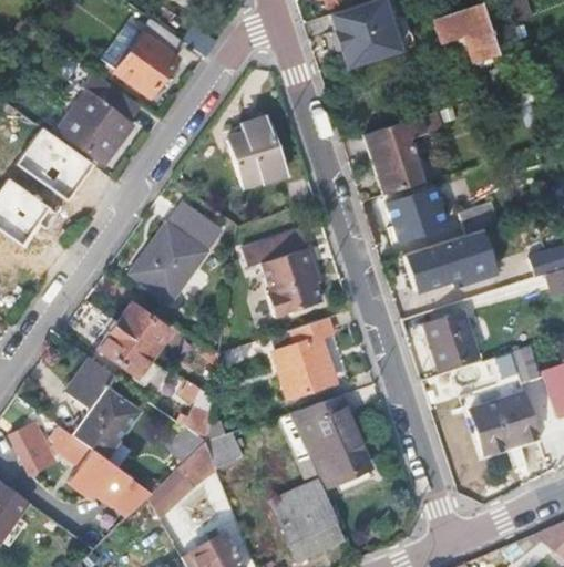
[(376,1),(331,14),(349,68),(392,53),(376,1)]
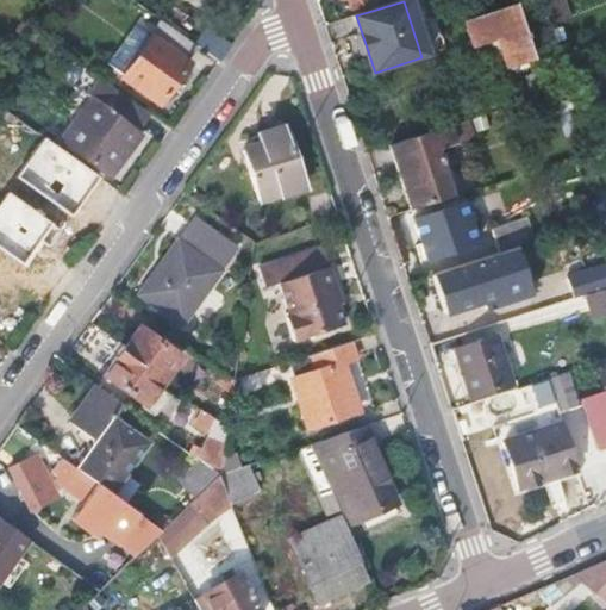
[(505,66),(537,60),(525,2),(467,14),(473,45),(500,39),(505,66)]
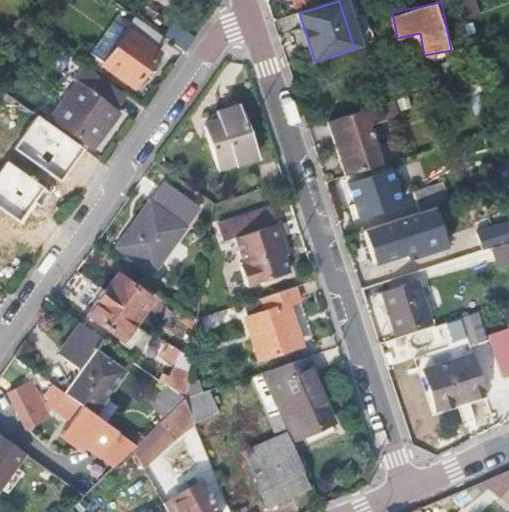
[(139,20),(105,68),(136,91),(160,57),(158,54),(167,41),(162,37),(139,20)]
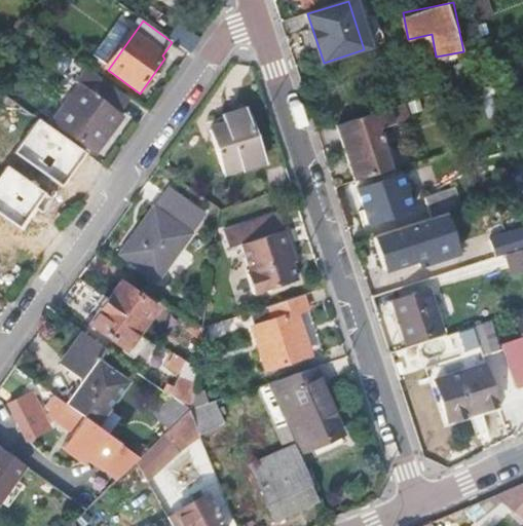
[(172,42),(191,55),(202,40),(178,23),(166,38),(172,42)]
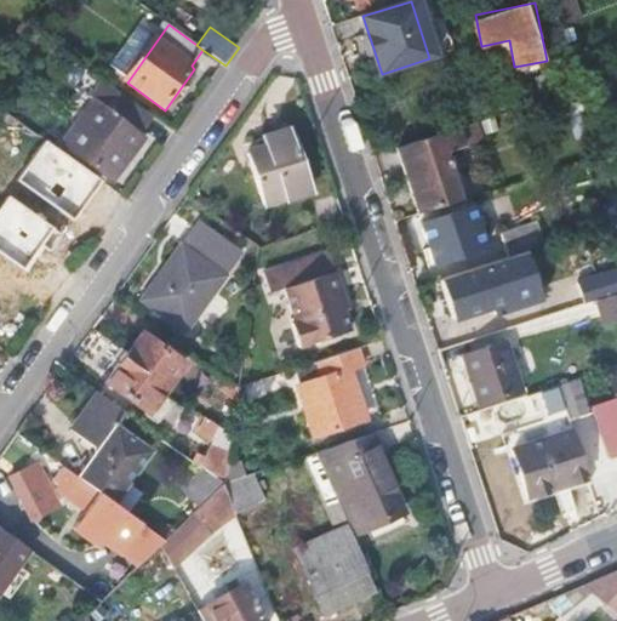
[(103,107),(72,149),(114,181),(146,138),(142,136),(154,119),(104,81),(92,100),(103,107)]
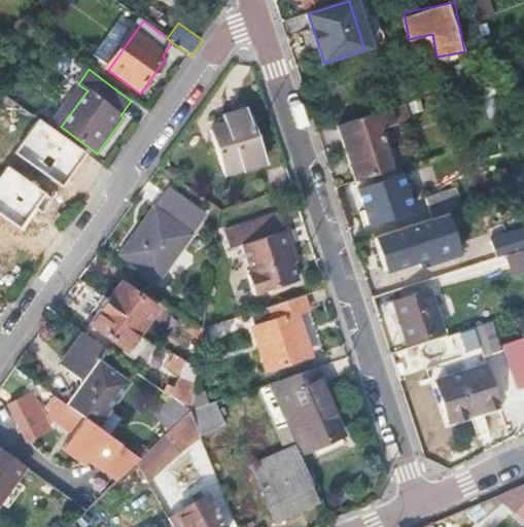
[(411,120),(406,105),(391,109),(396,125),(411,120)]
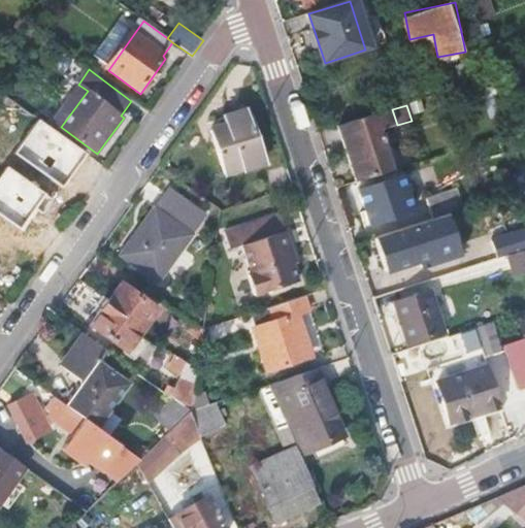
[(228,124),(208,131),(224,174),(263,160),(245,108),(225,116),(228,124)]
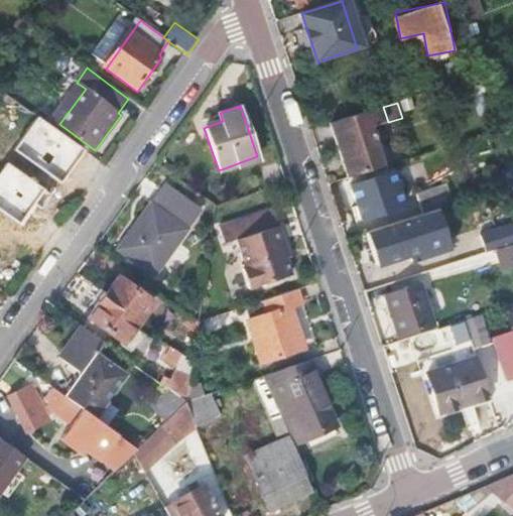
[(388,122),(383,107),(332,124),(350,177),(384,166),(372,127),(388,122)]
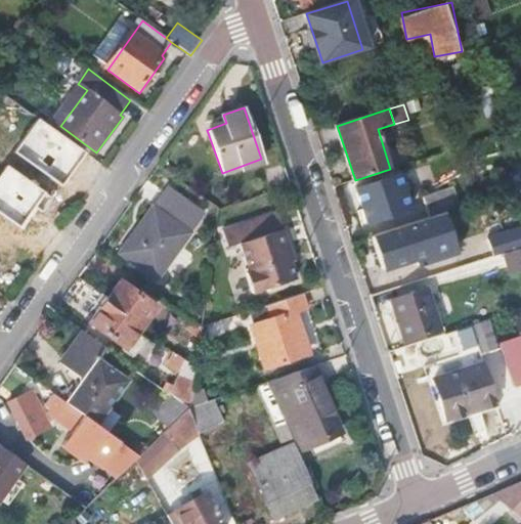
[(54,153),(80,171),(91,156),(66,137),(54,153)]
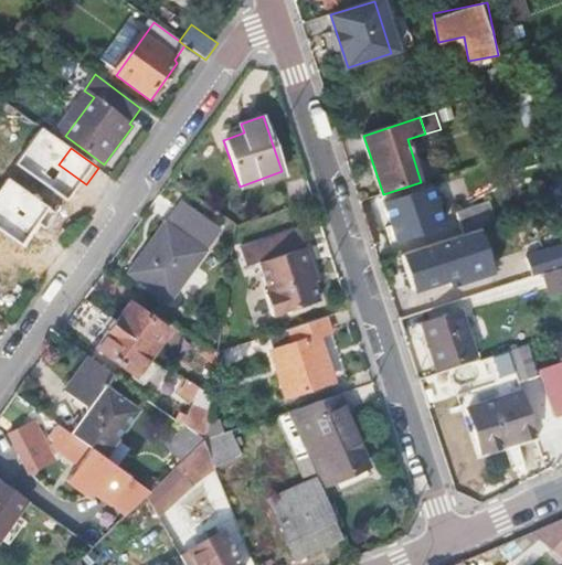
[(547,187),(552,204),(561,201),(561,182),(547,187)]
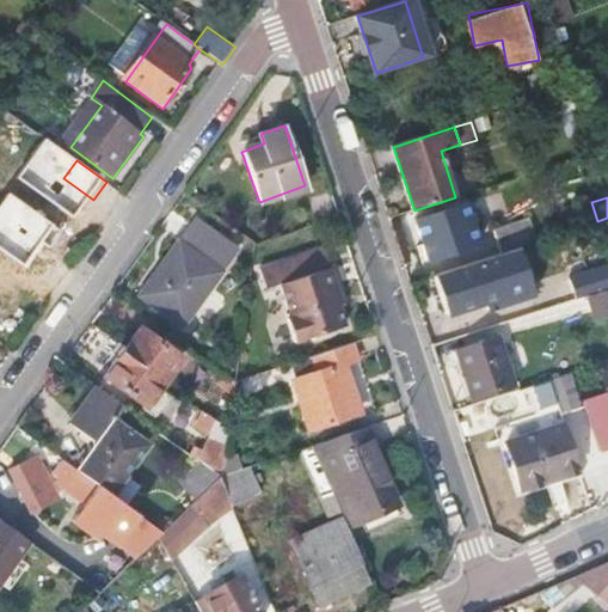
[(467,202),(418,218),(431,262),(481,245),(467,202)]
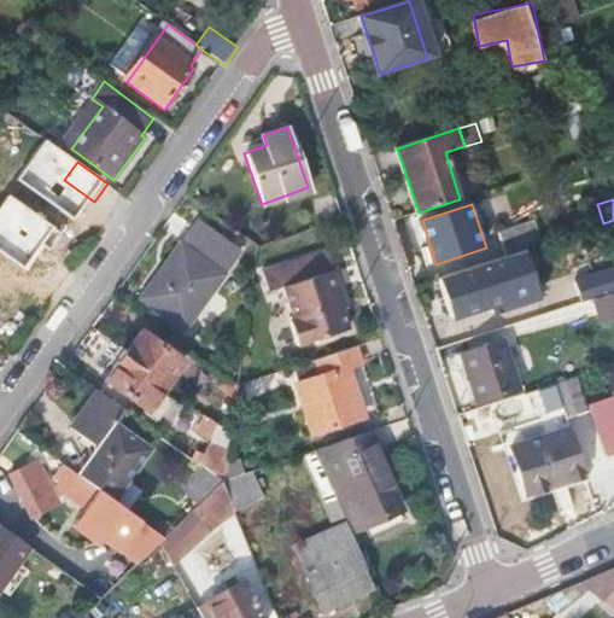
[(7,211),(0,221),(0,263),(34,287),(62,250),(7,211)]
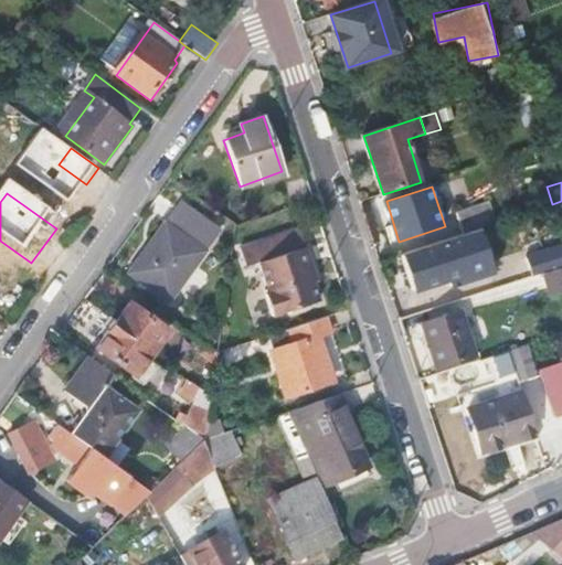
[(183,203),(133,274),(170,300),(221,228),(183,203)]
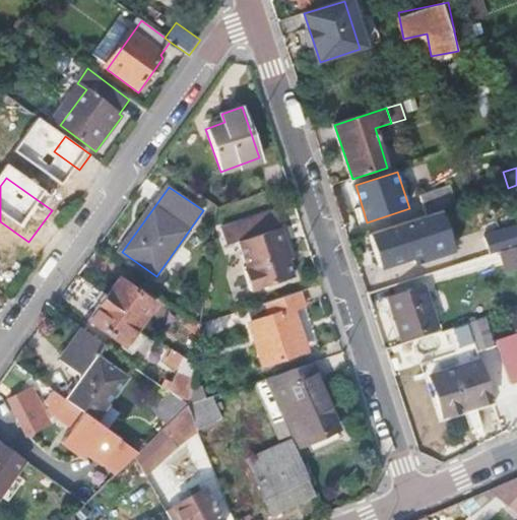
[(453,193),(424,202),(428,215),(442,210),(457,205),(453,193)]
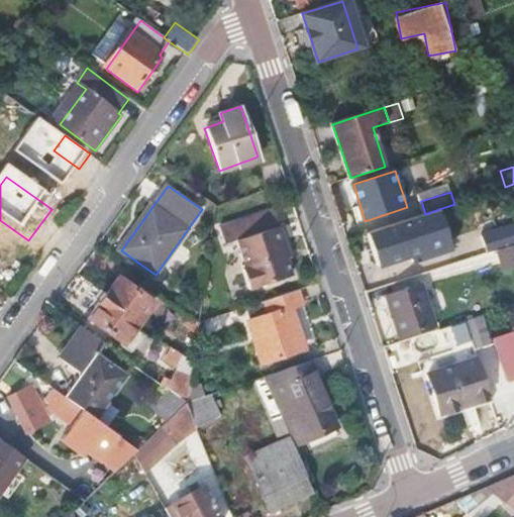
[(286,242),(275,207),(220,226),(225,242),(239,237),(249,266),(243,268),(249,288),(292,274),(282,243),(286,242)]
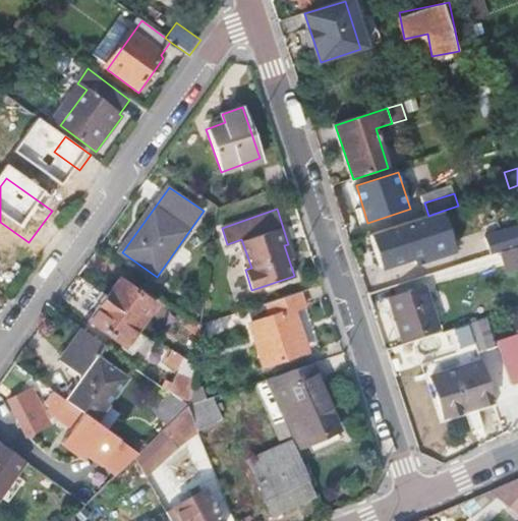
[(456,251),(443,211),(428,216),(371,234),(384,269),(415,258),(417,265),(456,251)]
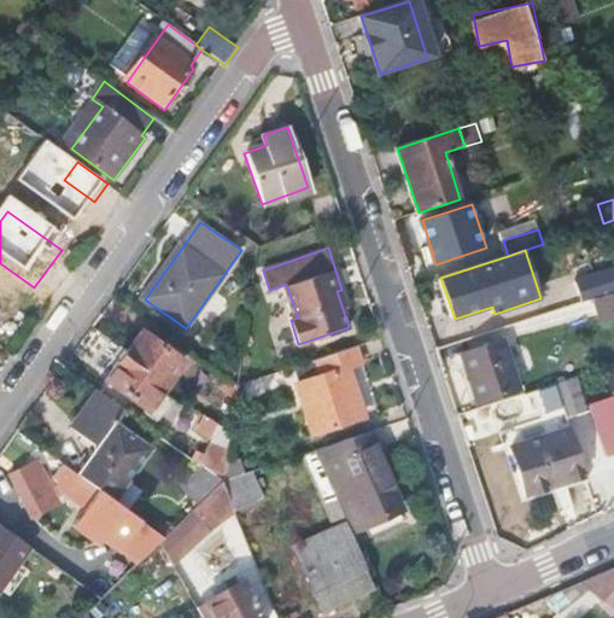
[(595,299),(613,292),(613,266),(578,279),(585,303),(595,299)]
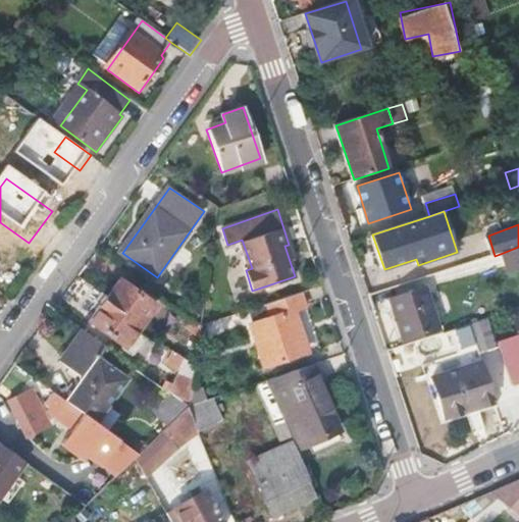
[(518,247),(503,253),(510,272),(518,269),(518,247)]
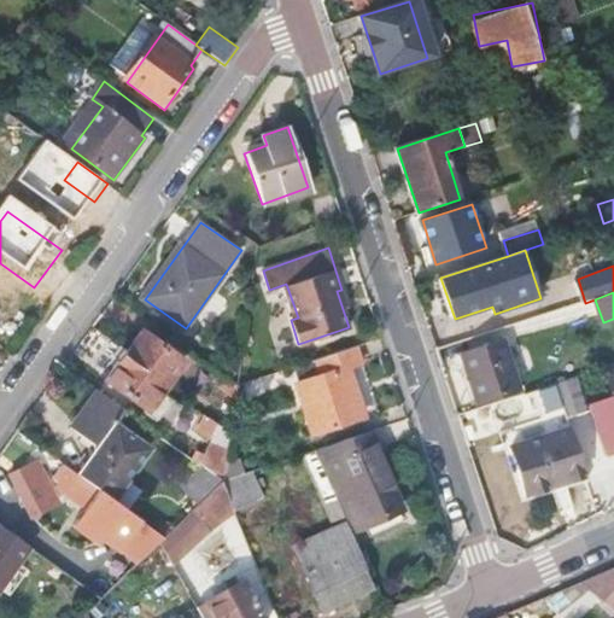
[(141,333),(106,383),(150,413),(155,407),(173,420),(180,410),(161,397),(185,363),(141,333)]
